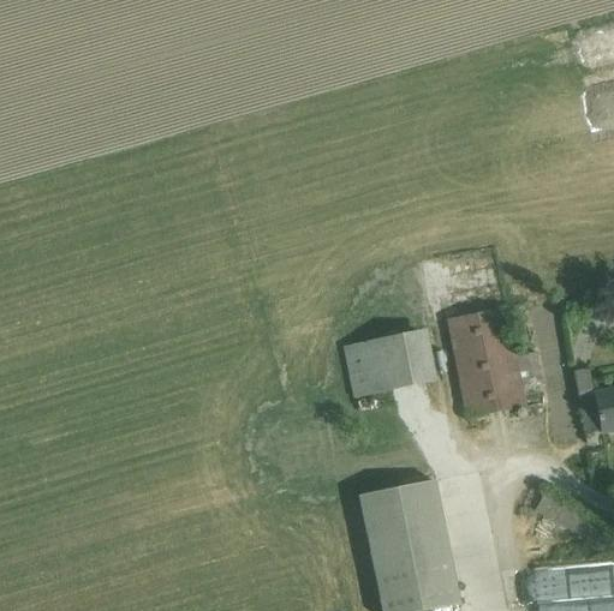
[(508,306),(447,321),(468,418),(498,412),(528,406),(526,395),(538,393),(536,385),(544,384),(538,351),(518,354),(508,306)]
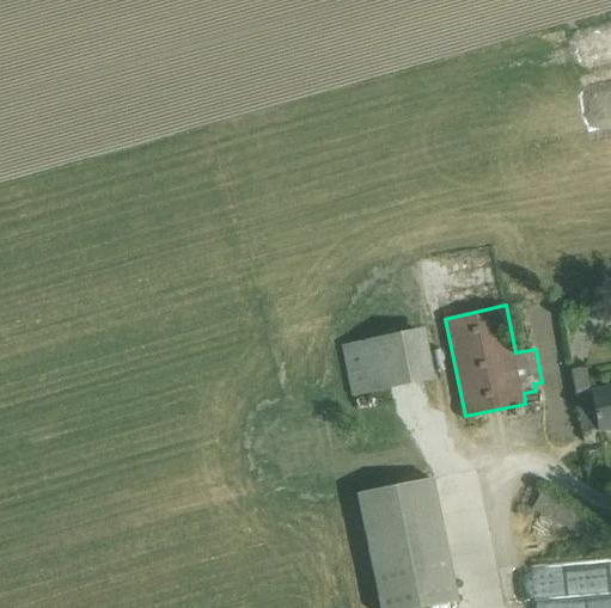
[(407,330),(342,343),(353,394),(386,388),(413,384),(435,379),(426,326),(407,330)]
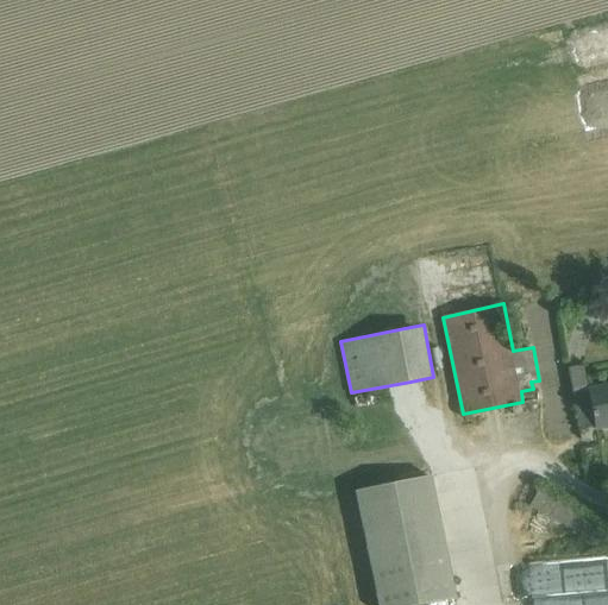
[(584,364),(569,366),(581,429),(596,426),(596,427),(607,424),(607,385),(589,390),(584,364)]
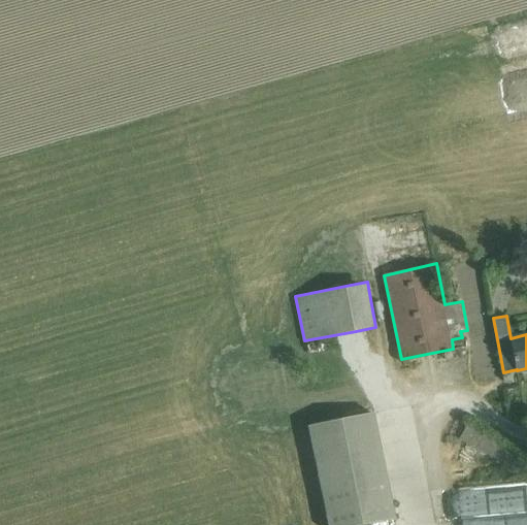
[(349,417),(308,425),(328,524),(361,524),(396,518),(374,412),(349,417)]
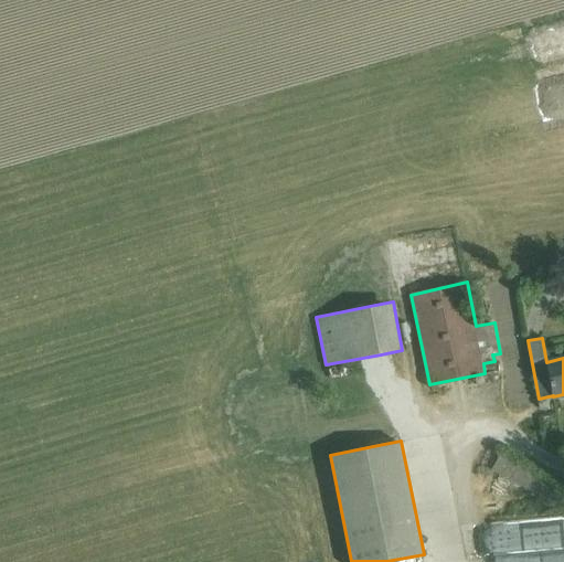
[(500,449),(489,468),(554,504),(563,487),(563,484),(500,449)]
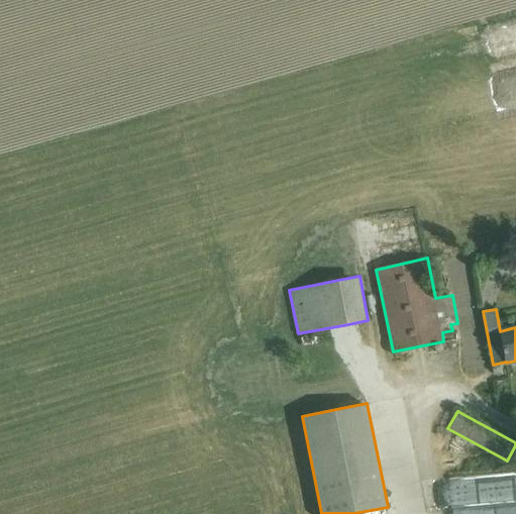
[(515,469),(496,473),(498,496),(515,493),(515,469)]
